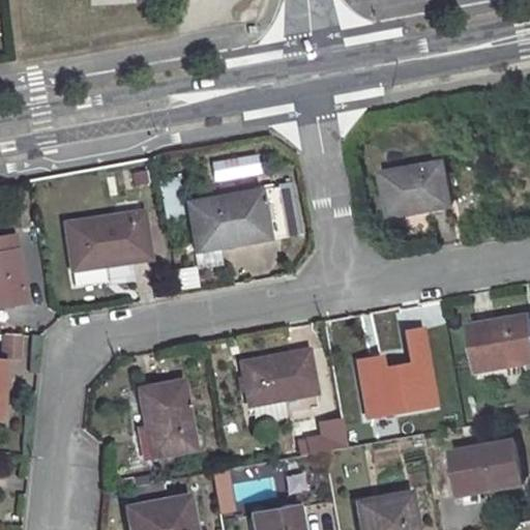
[(214,182),(260,176),(258,155),(211,162),(214,182)]
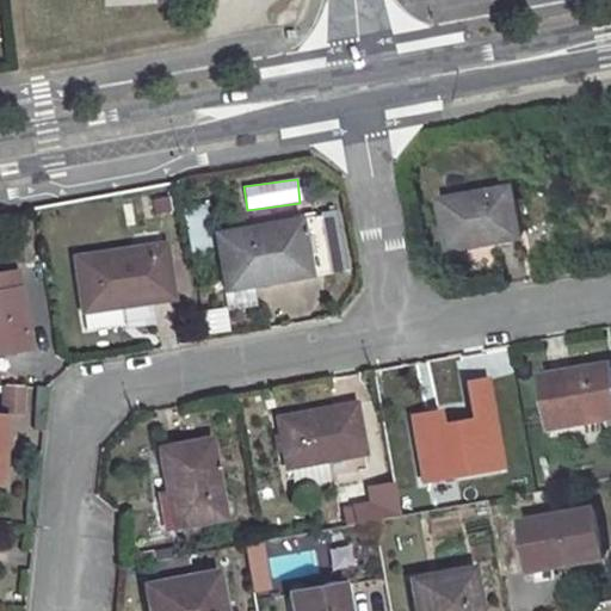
[(512,189),(439,202),(449,252),(522,240),(512,189)]
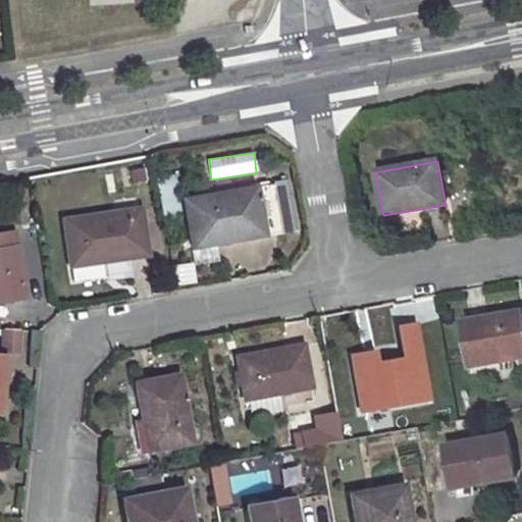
[(235,240),(233,236),(280,227),(272,185),(183,200),(191,247),(235,240)]
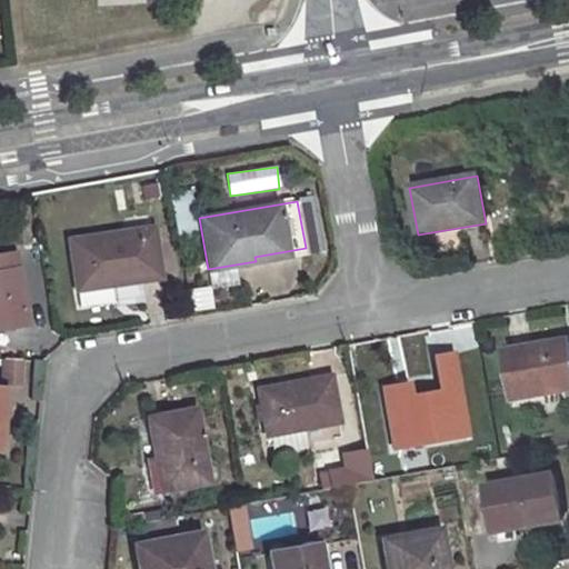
[(153,229),(69,240),(80,308),(112,302),(111,287),(161,278),(153,229)]
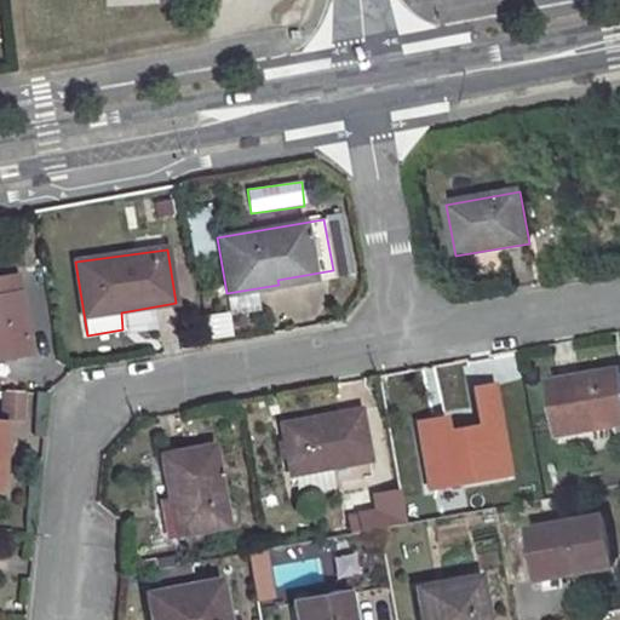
[(16,274),(0,275),(0,361),(32,356),(16,274)]
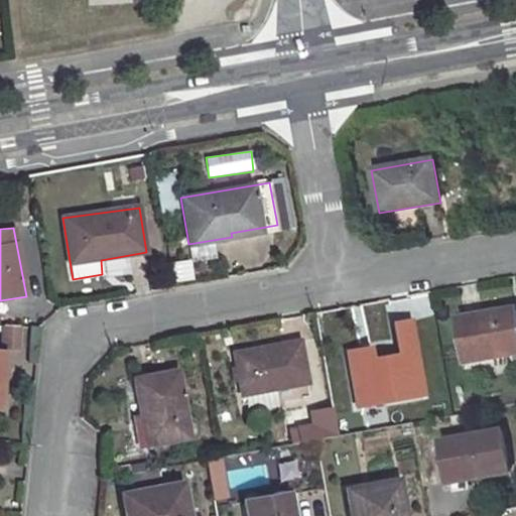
[(190,261),(172,263),(174,283),(192,281),(190,261)]
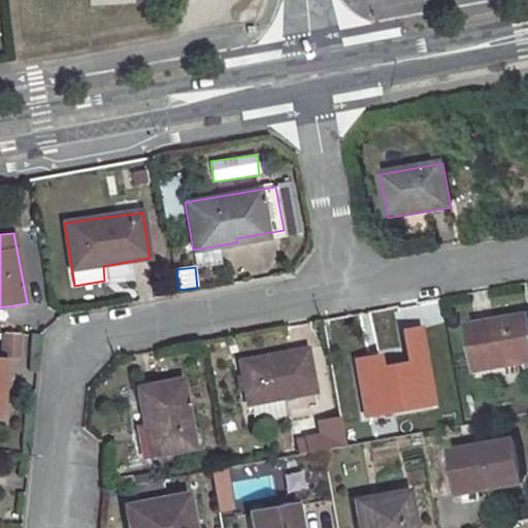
[(527,319),(527,317),(469,326),(479,371),(527,362),(527,319)]
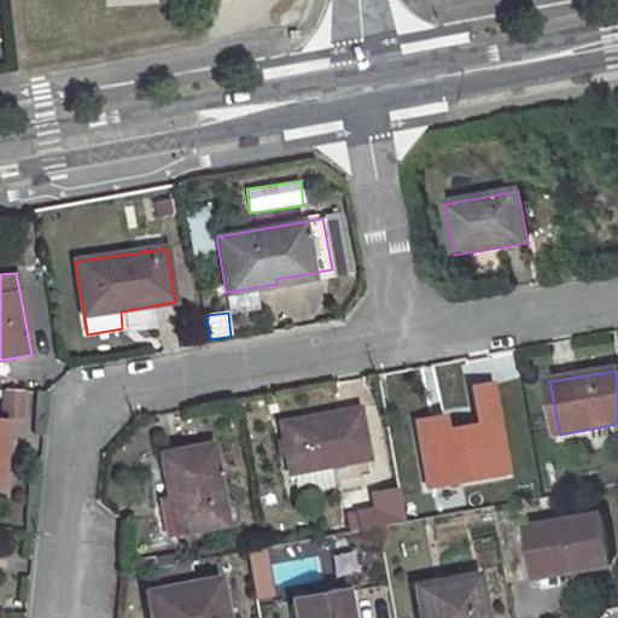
[(359,409),(279,423),(289,472),(291,471),(295,490),(332,483),(330,464),(368,458),(359,409)]
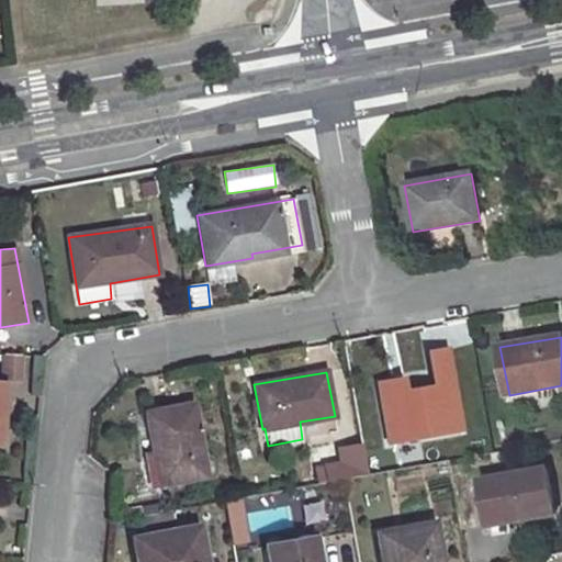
[(402,380),(379,385),(381,401),(405,396),(404,392),(402,380)]
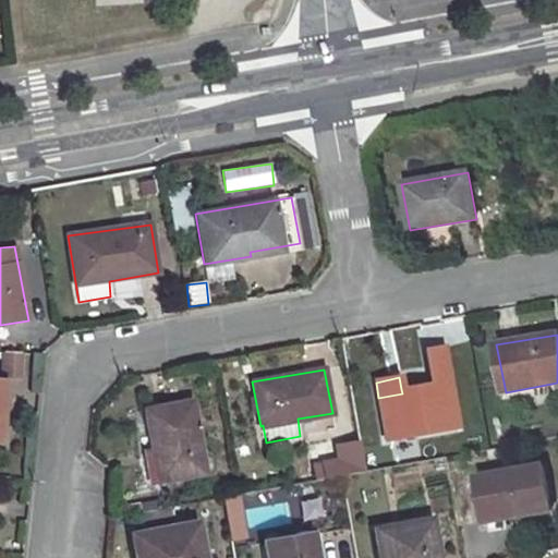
[(402,393),(378,398),(386,439),(457,426),(449,380),(401,389),(402,393)]
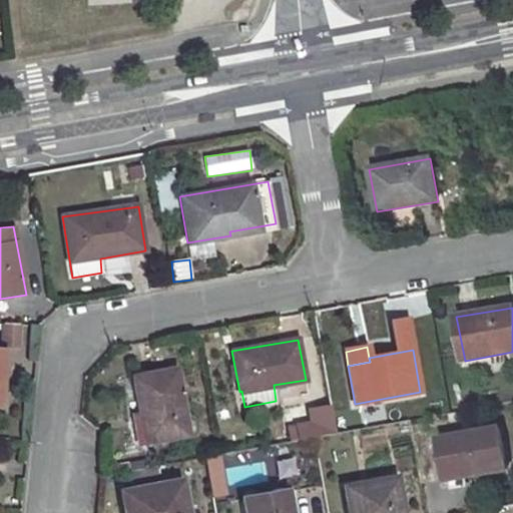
[(175,370),(132,376),(138,412),(130,414),(136,444),(187,435),(175,370)]
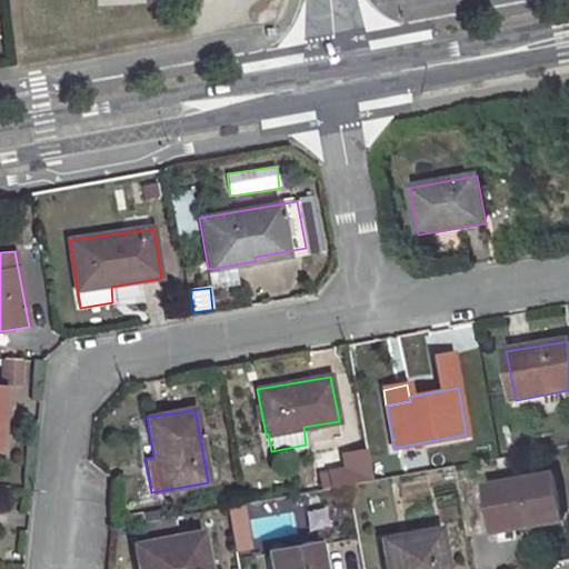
[(372,479),(368,457),(355,459),(358,481),(372,479)]
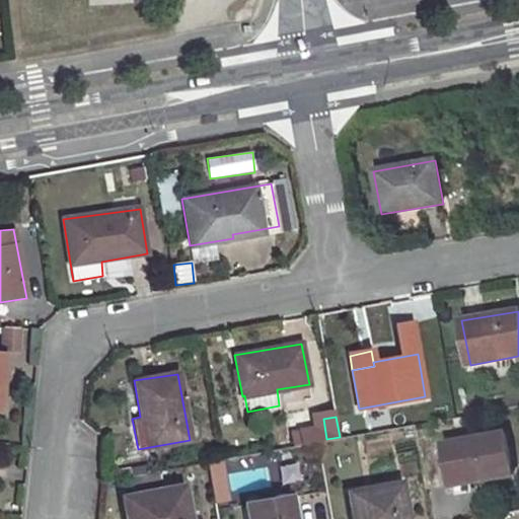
[(323,433),(307,436),(308,441),(324,439),(323,433)]
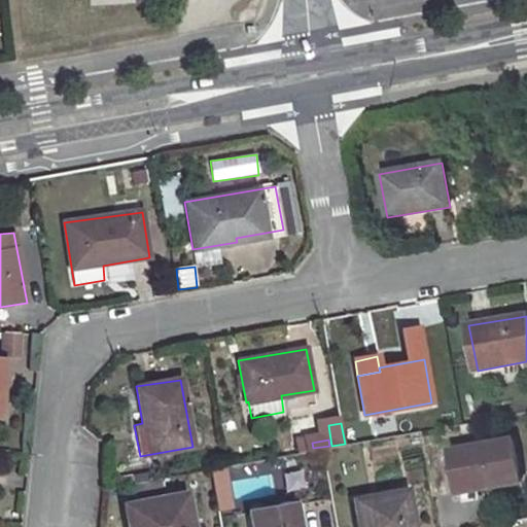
[(514,441),(450,452),(457,494),(521,482),(514,441)]
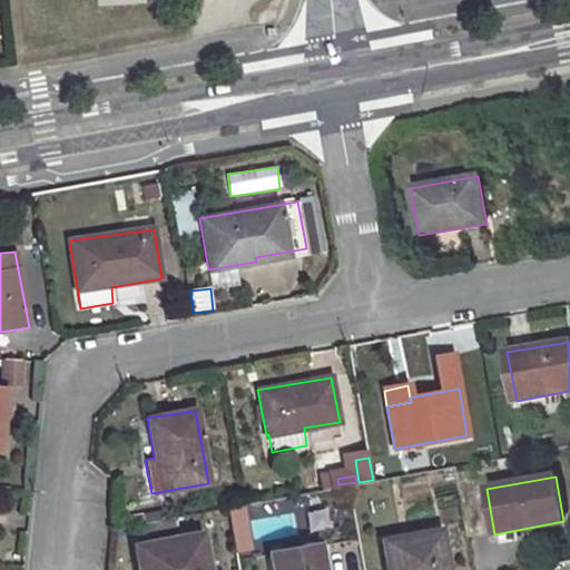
[(323,481),(306,484),(307,491),(324,488),(323,481)]
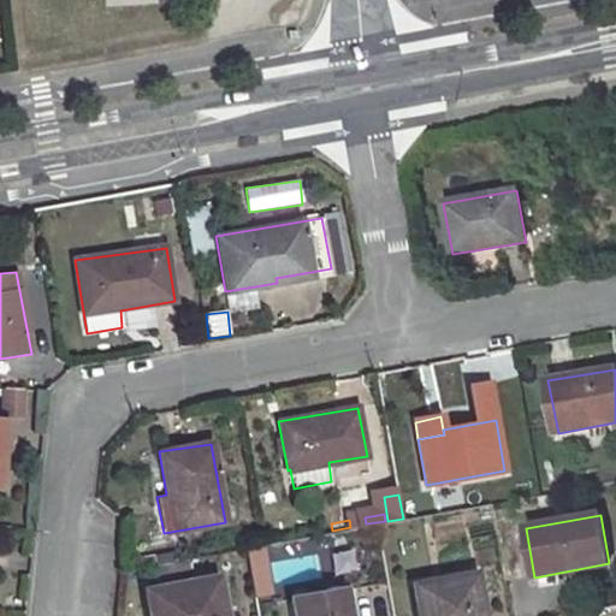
[(351,549),(330,552),(335,578),(355,574),(351,549)]
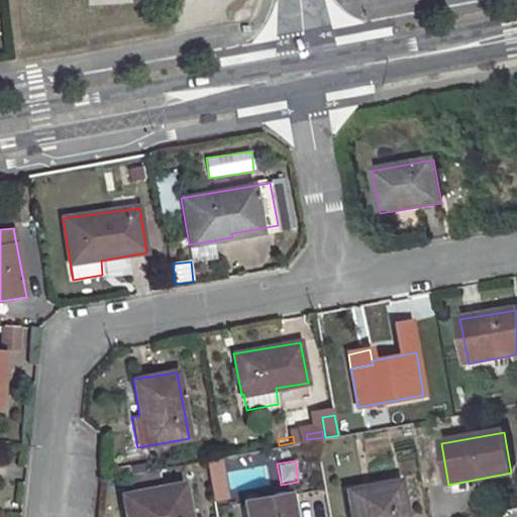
[(150,462),(141,463),(142,472),(151,471),(150,462)]
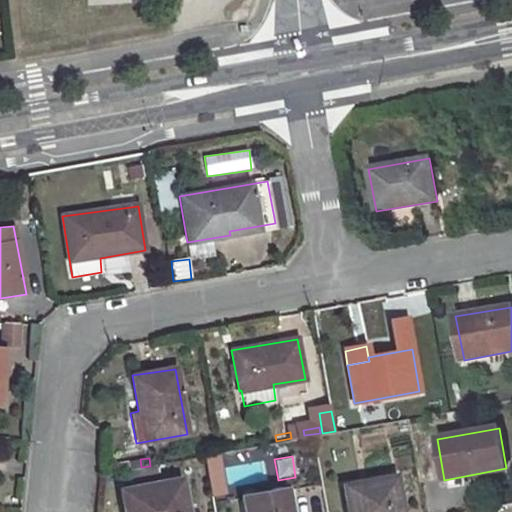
[(140,459),(127,461),(129,469),(141,467),(140,459)]
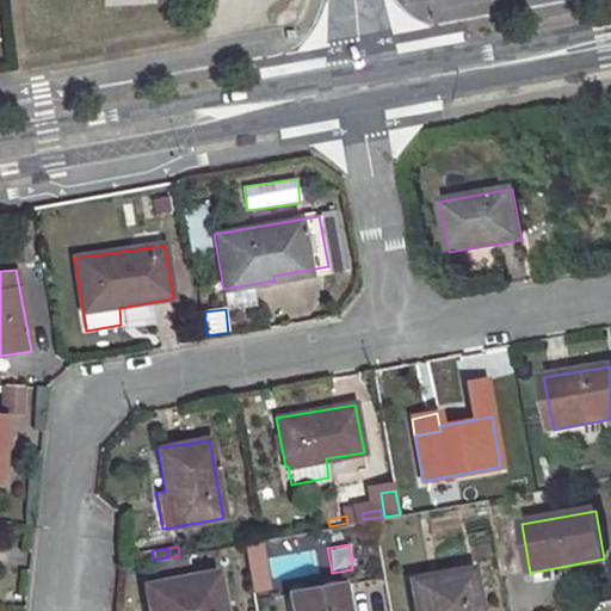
[(152,550),(137,554),(140,563),(154,560),(152,550)]
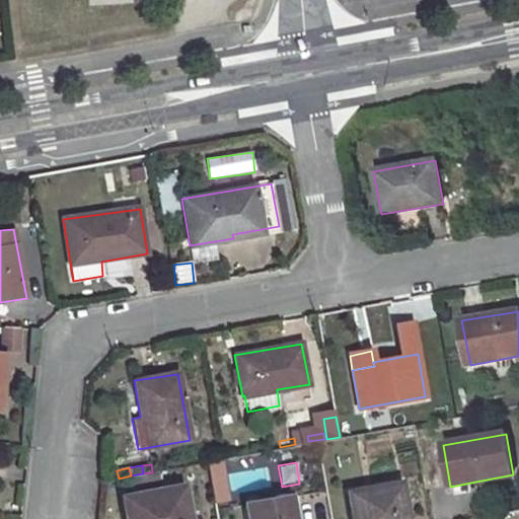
[(262,469),(227,474),(230,489),(264,483),(262,469)]
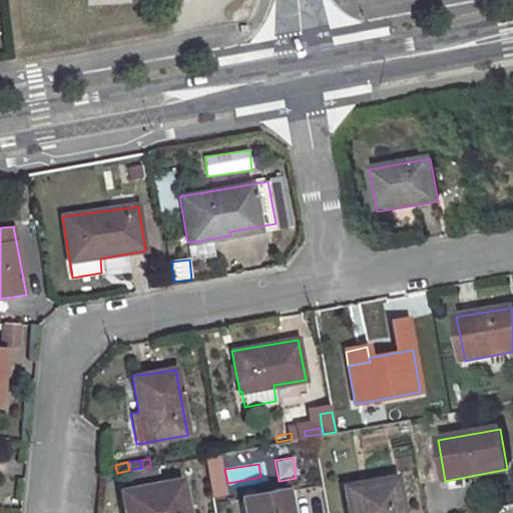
[(129,470),(132,485),(158,479),(155,466),(150,467),(141,468),(129,470)]
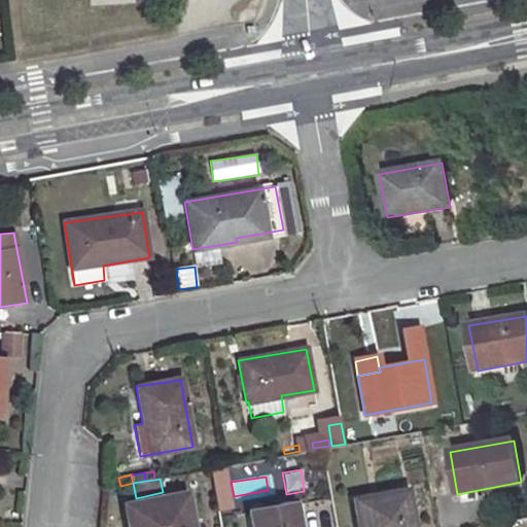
[(413,526),(406,490),(354,499),(358,526),(413,526)]
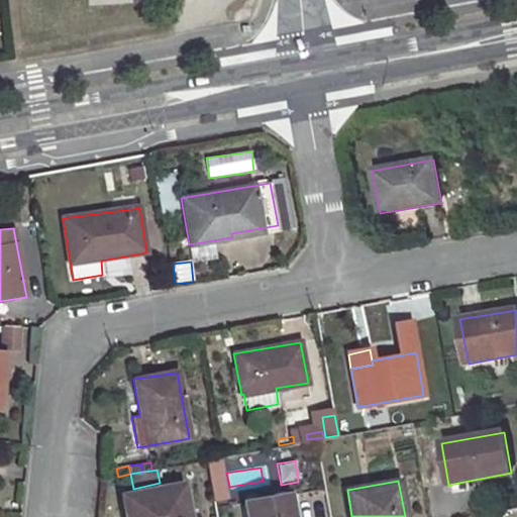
[(187,516),(181,485),(122,495),(126,516),(187,516)]
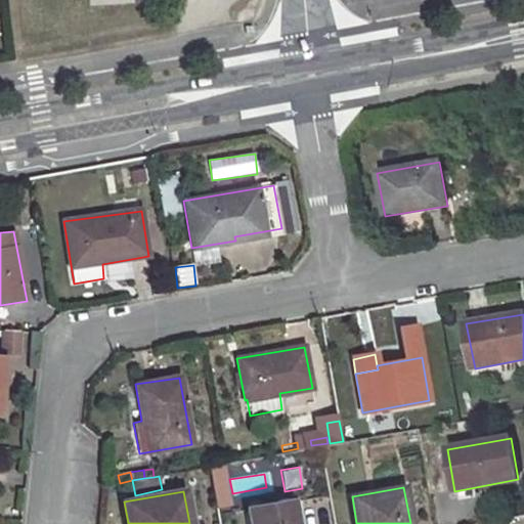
[(296,523),(293,500),(250,509),(251,523),(296,523)]
